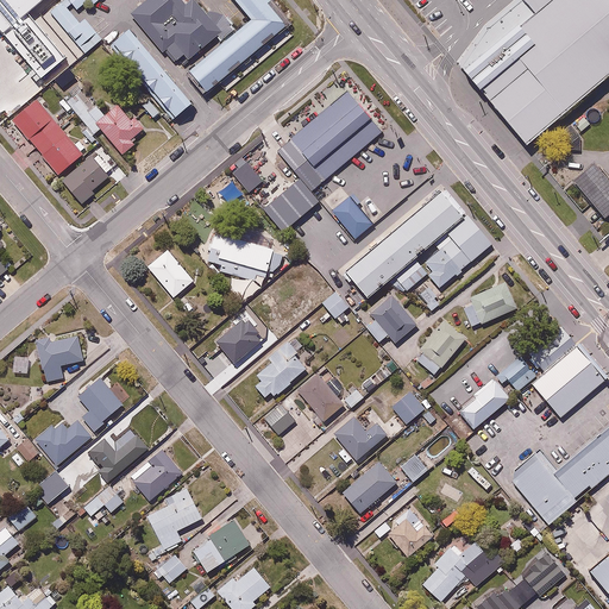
[(0,0),(0,29),(43,80),(69,56),(33,11),(45,0),(0,0)]
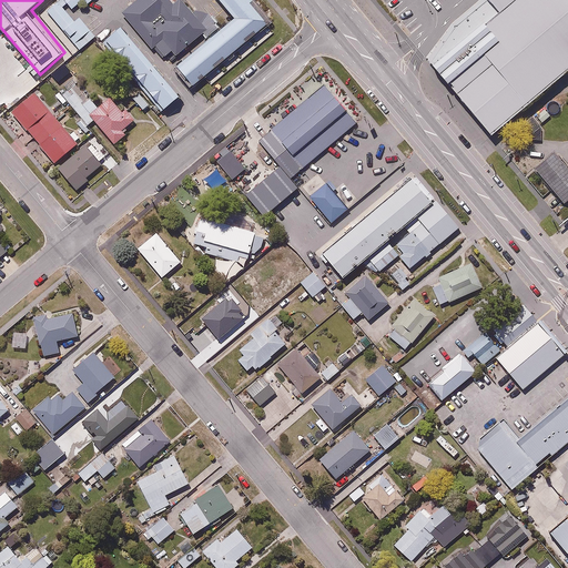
[(180,0),(175,4),(170,0),(138,0),(123,12),(152,48),(154,47),(168,63),(208,31),(181,0),(180,0)]
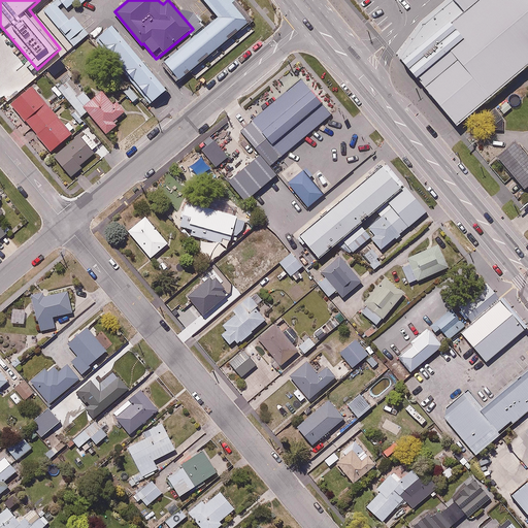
[(251,22),(233,0),(204,0),(219,18),(163,61),(178,80),(251,22)]
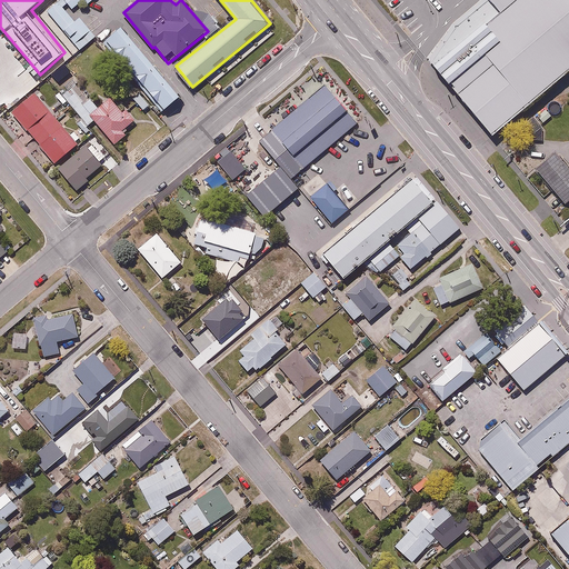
[(568,0),(481,0),(453,23),(428,59),(492,136),(568,71),(568,0)]
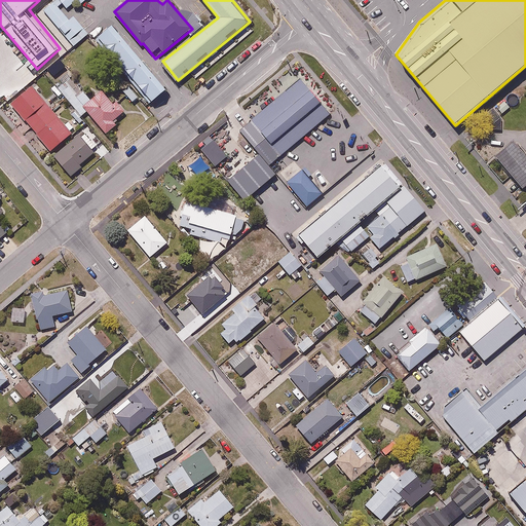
[(69,20),(53,1),(43,9),(73,45),(88,33),(74,15),(69,20)]
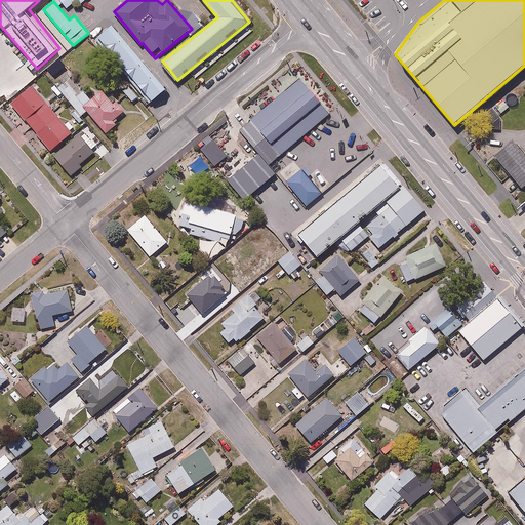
[(166,90),(113,25),(98,37),(152,102),(166,90)]
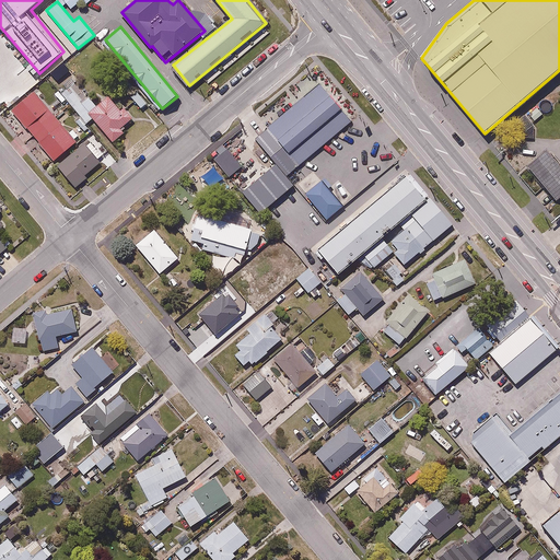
[(350,120),(319,82),(254,137),(286,175),(350,120)]
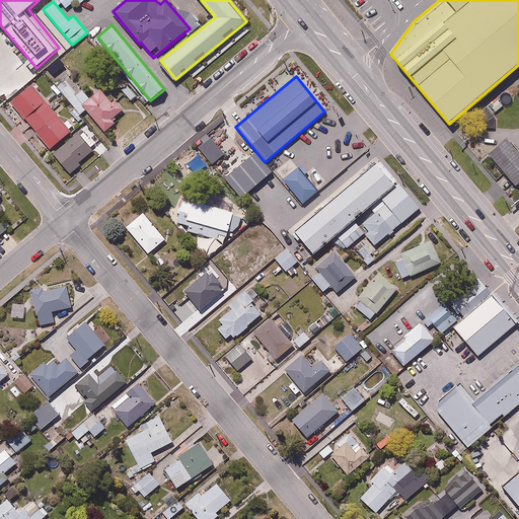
[(32,86),(11,104),(50,151),(72,133),(32,86)]
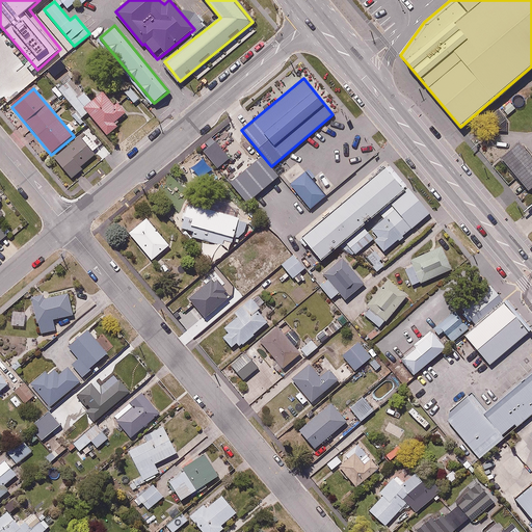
[(104,92),(83,110),(105,136),(130,116),(118,103),(114,106),(104,92)]
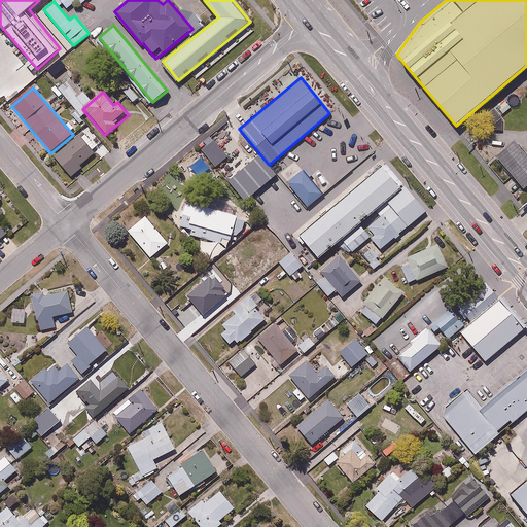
[(79,135),(54,156),(70,175),(95,153),(79,135)]
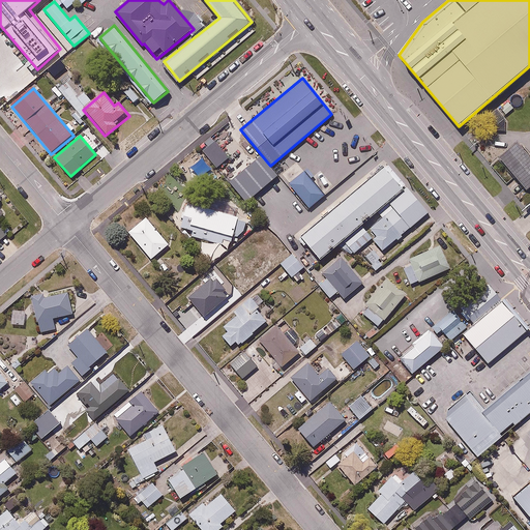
[(529,190),(529,155),(519,143),(498,159),(526,194),(529,190)]
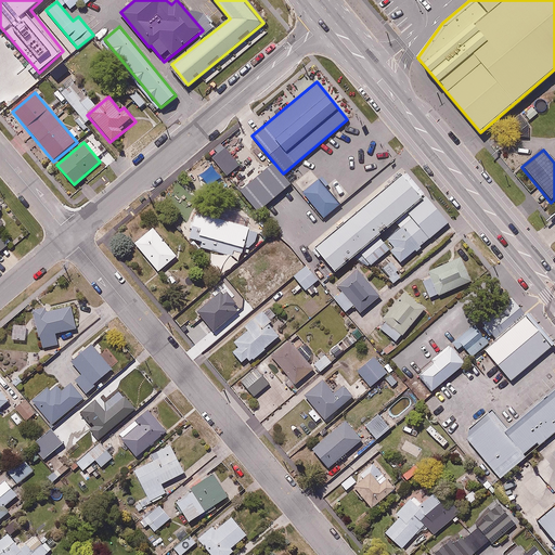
[(422,193),(400,169),(312,244),(333,268),(405,206),(422,193)]
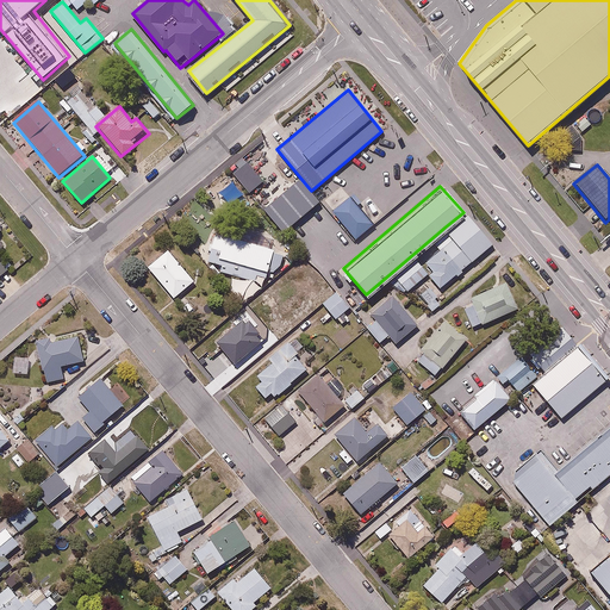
[(374,222),(349,193),(331,210),(356,237),(374,222)]
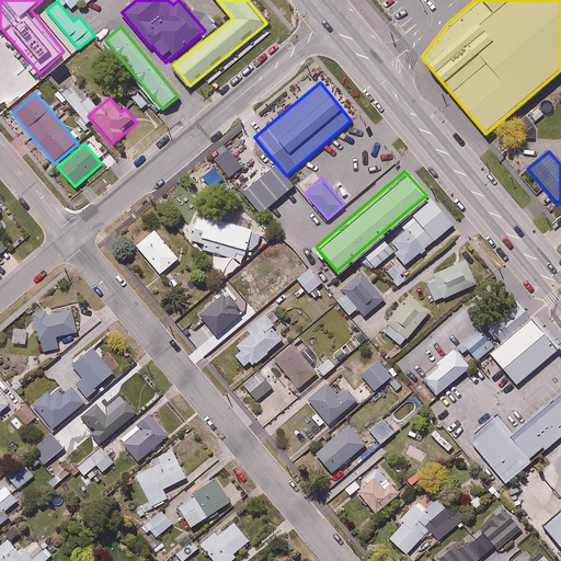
[(449,224),(426,195),(410,208),(416,217),(433,238),(449,224)]
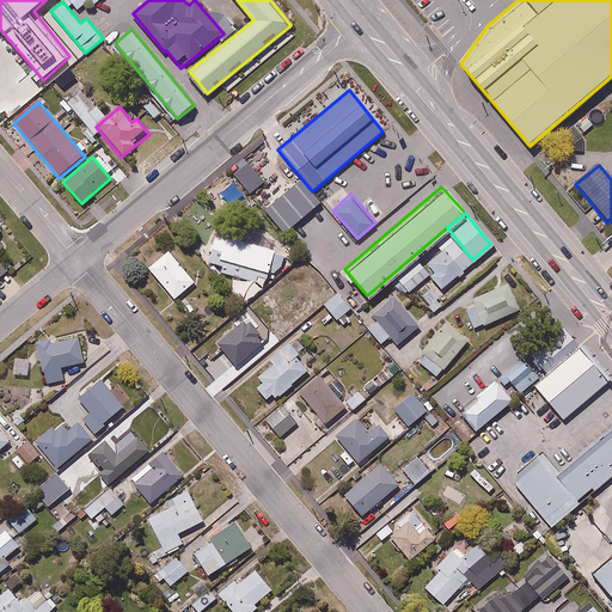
[(0,276),(11,269),(0,256),(0,250),(8,243),(0,232),(0,276)]
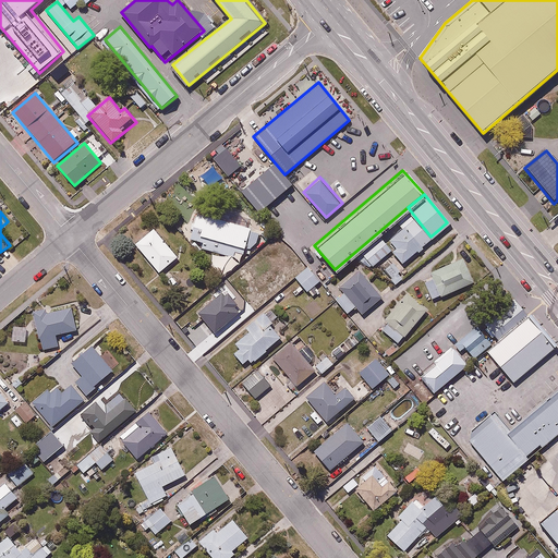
[(259,229),(196,211),(189,239),(204,243),(202,250),(233,258),(235,251),(244,254),(246,246),(254,247),(259,229)]
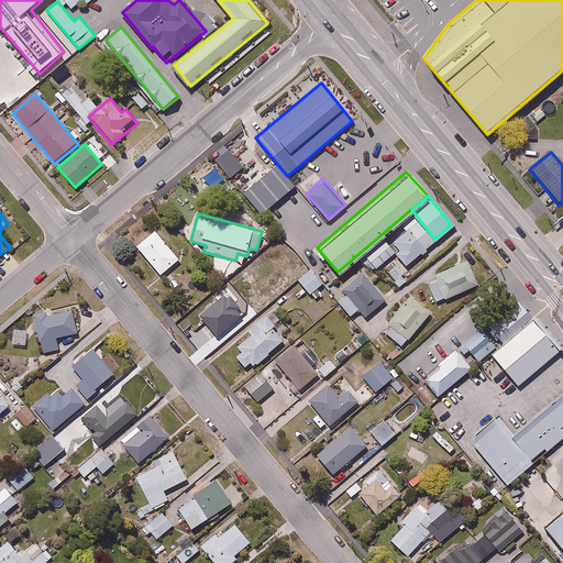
[(406,264),(434,239),(418,218),(388,244),(385,240),(365,255),(375,268),(395,252),(406,264)]
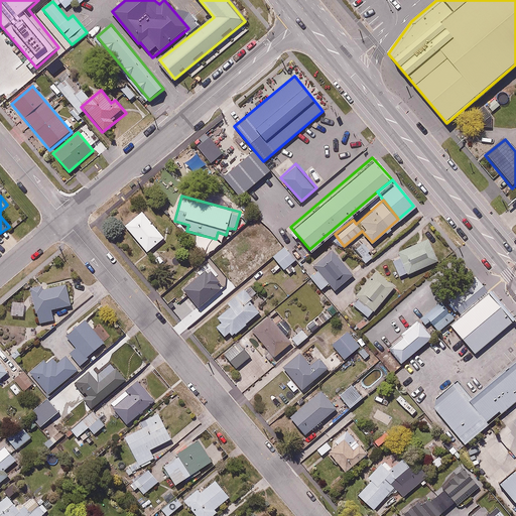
[(142,209),(124,224),(146,252),(165,237),(142,209)]
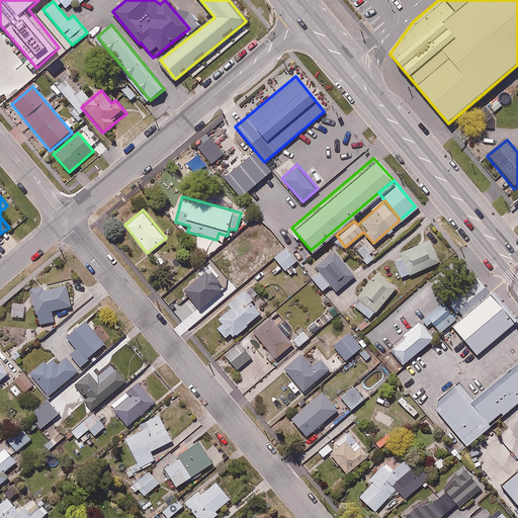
[(248,236),(241,229),(220,249),(226,255),(248,236)]
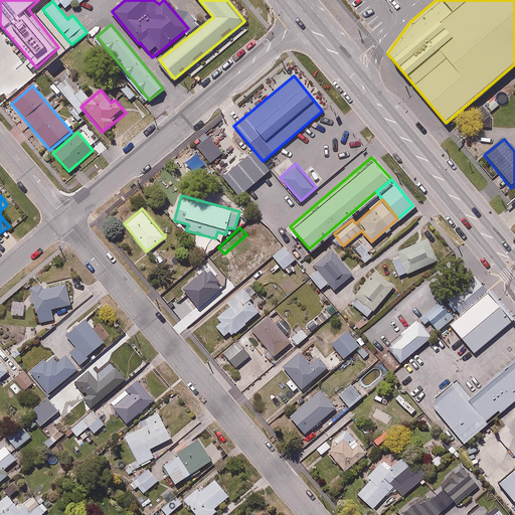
[(389,252),(398,275),(438,259),(427,236),(389,252)]
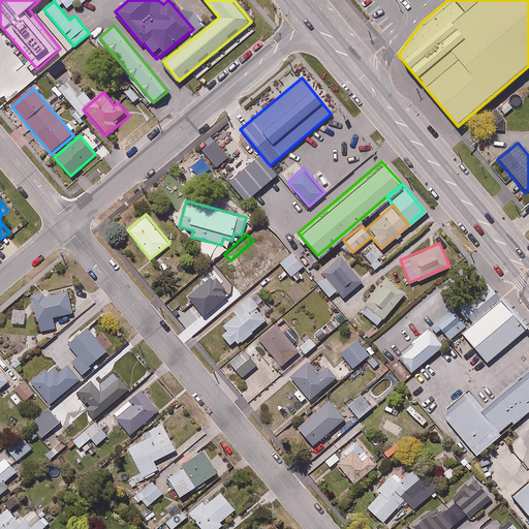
[(292,251),(279,261),(297,282),(304,275),(300,270),(305,266),(292,251)]
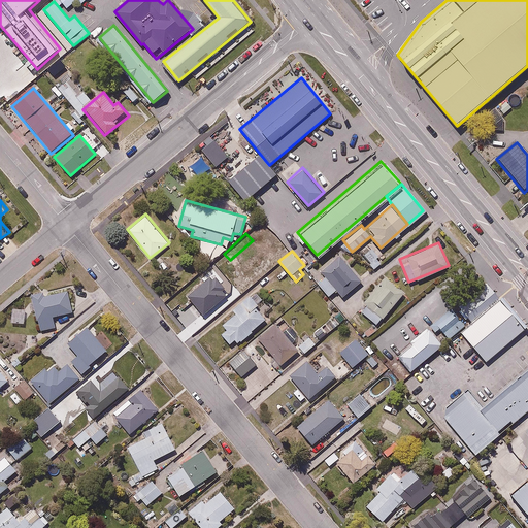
[(361,282),(340,254),(311,274),(328,297),(337,290),(341,296),(361,282)]
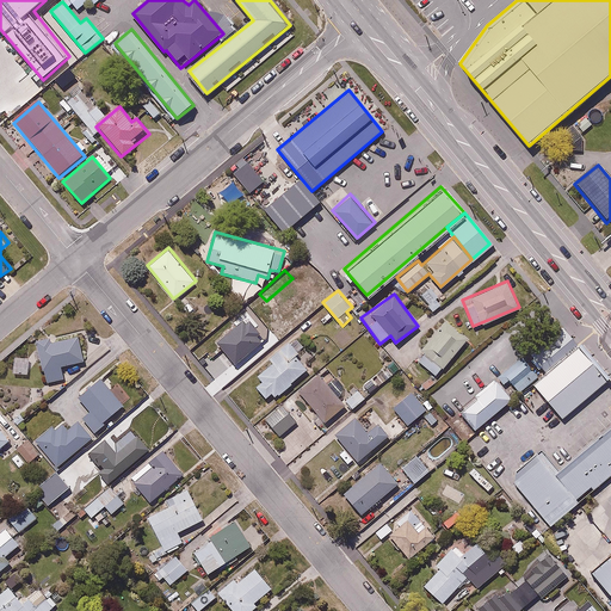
[(246,323),(242,319),(214,341),(233,365),(263,343),(259,338),(264,334),(252,319),(246,323)]
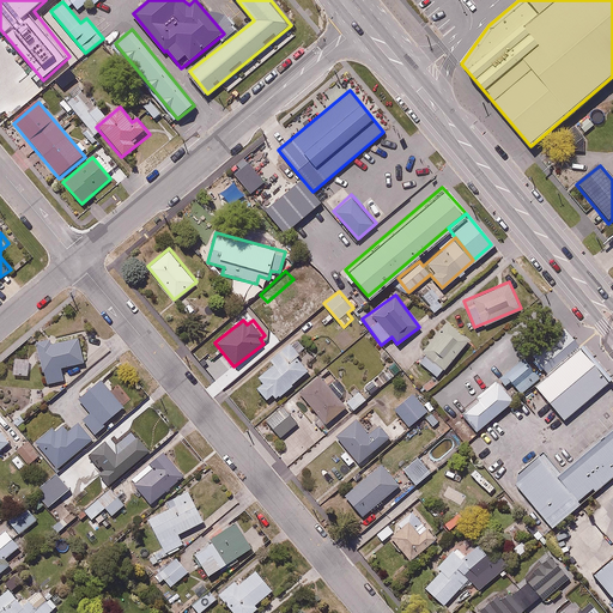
[(437,377),(469,339),(448,320),(414,358),(437,377)]
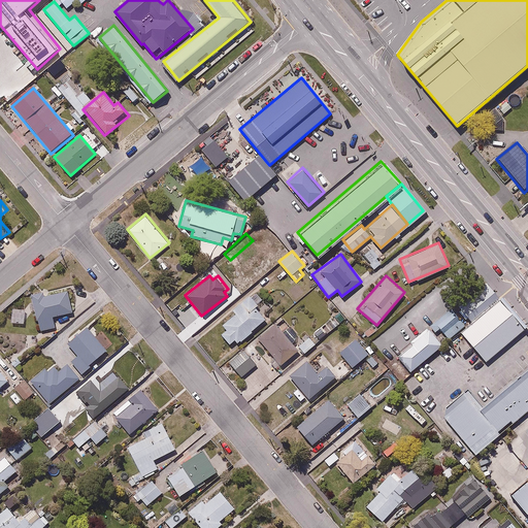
[(469,322),(497,298),(485,283),(456,304),(469,322)]
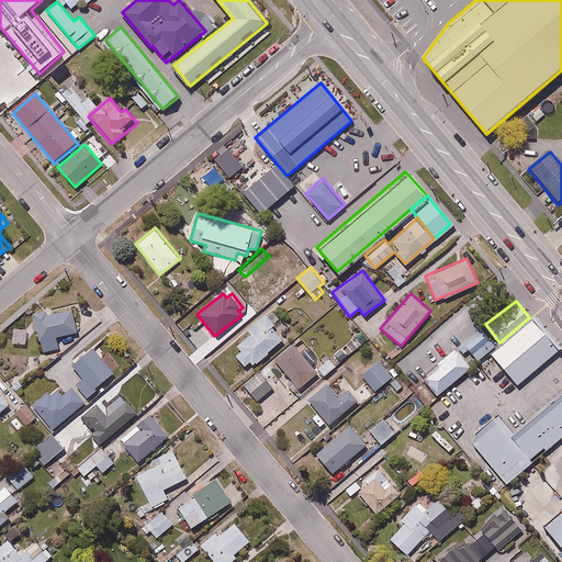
[(51,305),(33,311),(44,352),(60,348),(57,338),(79,332),(72,307),(53,313),(51,305)]
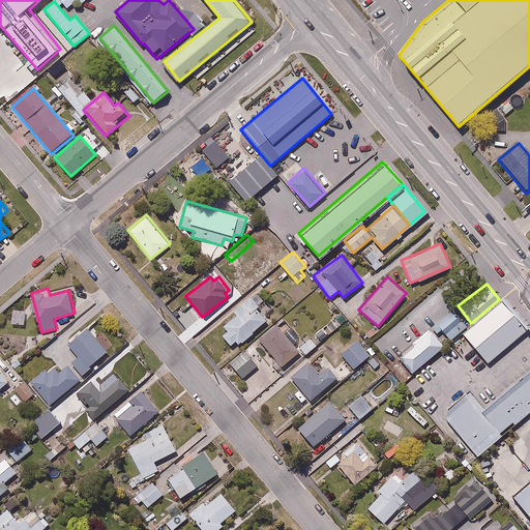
[(260,306),(251,294),(233,308),(236,314),(224,323),(228,328),(222,333),(230,345),(234,342),(237,346),(267,322),(257,308),(260,306)]
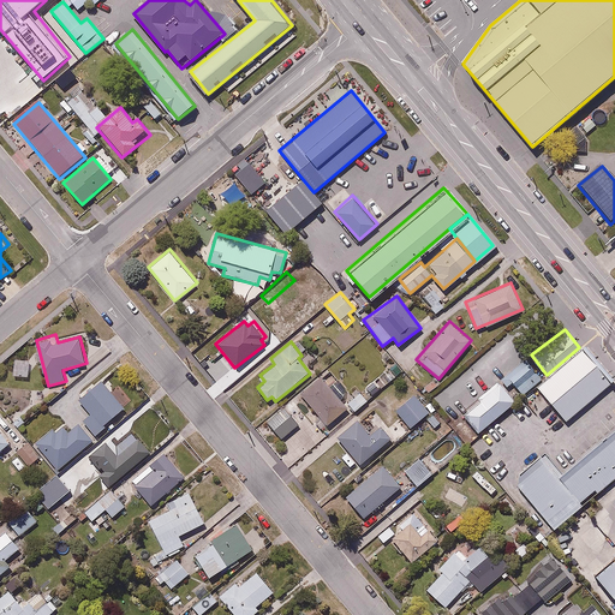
[(611,383),(579,347),(547,375),(536,383),(566,421),(611,383)]
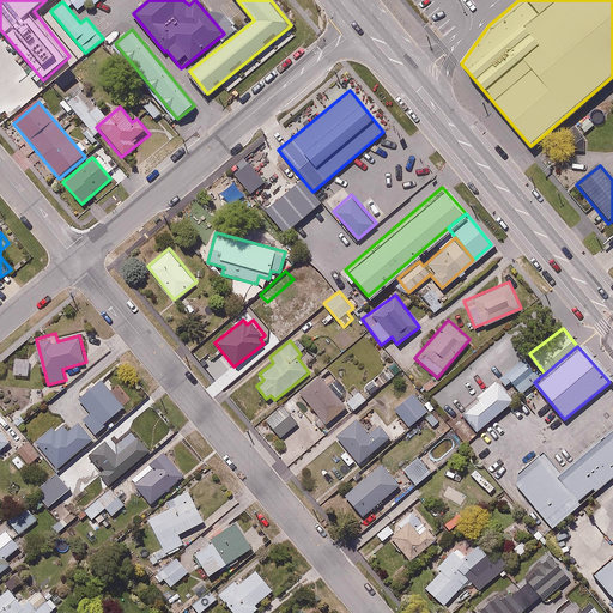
[(32,356),(16,356),(16,375),(31,375),(32,356)]
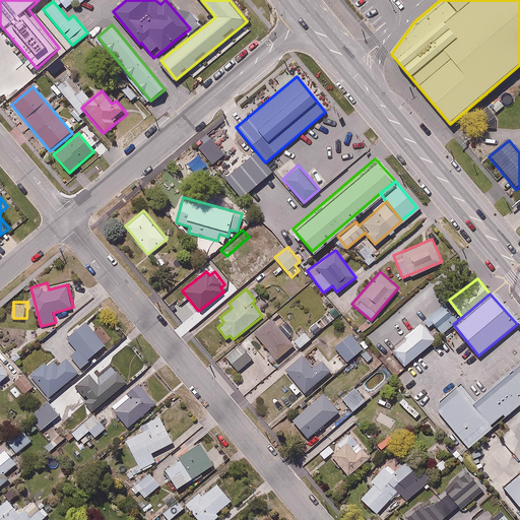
[(444,302),(423,320),(430,327),(434,324),(441,332),(457,318),(444,302)]
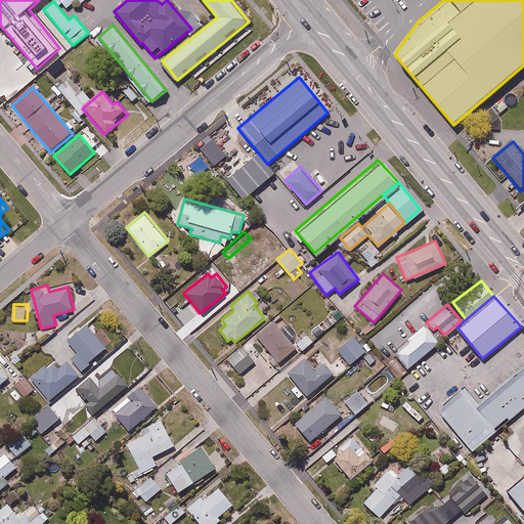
[(273,318),(255,334),(278,362),(296,348),(289,339),(295,334),(287,322),(280,326),(273,318)]
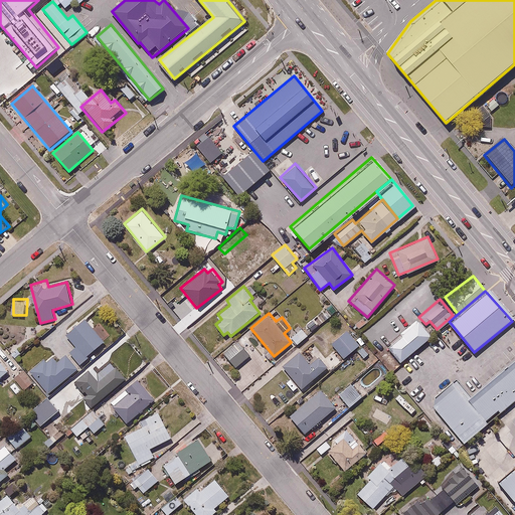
[(400,363),(432,336),(416,318),(398,333),(401,336),(387,348),(400,363)]
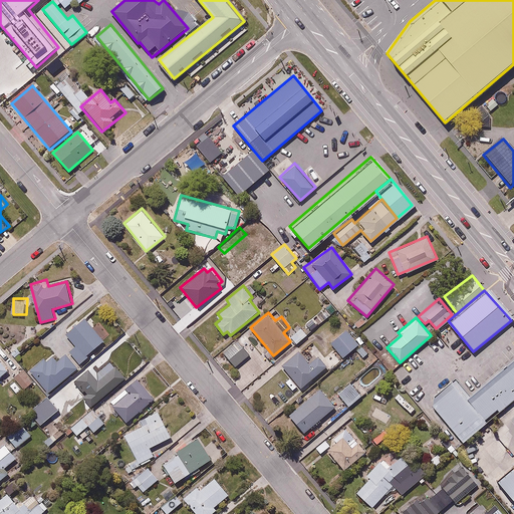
[(104,340),(85,318),(68,332),(77,343),(70,349),(83,365),(92,357),(88,353),(104,340)]
